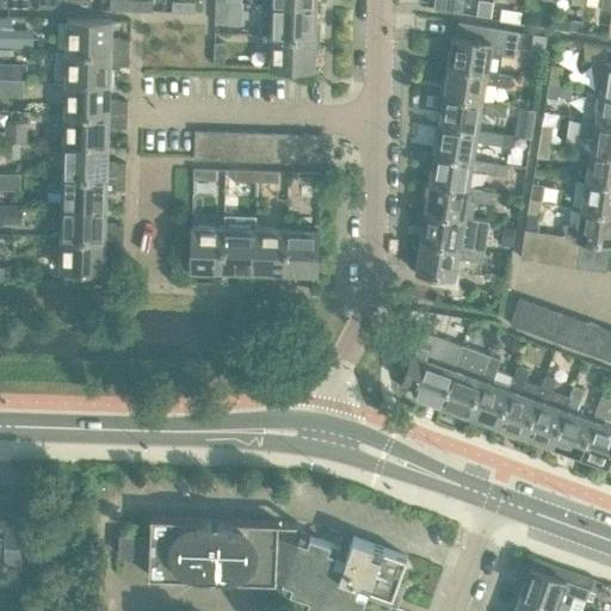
[(172,0),(172,10),(195,11),(195,0),(172,0)]
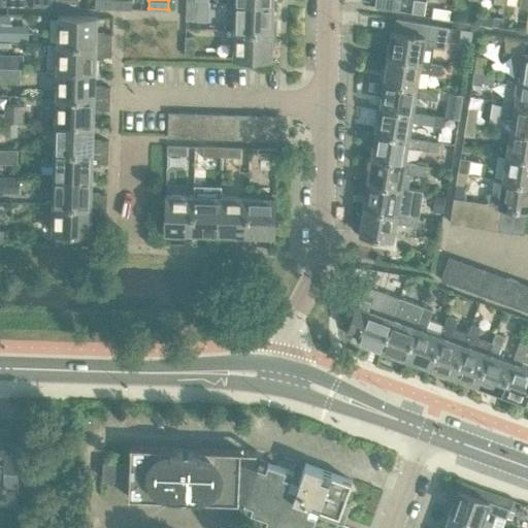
[(196,19),(196,1),(186,0),(186,19),(196,19)]
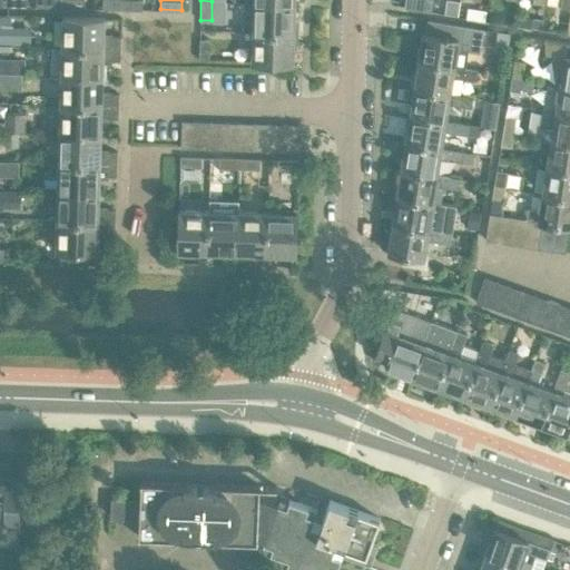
[(405,0),(405,7),(430,11),(431,0),(405,0)]
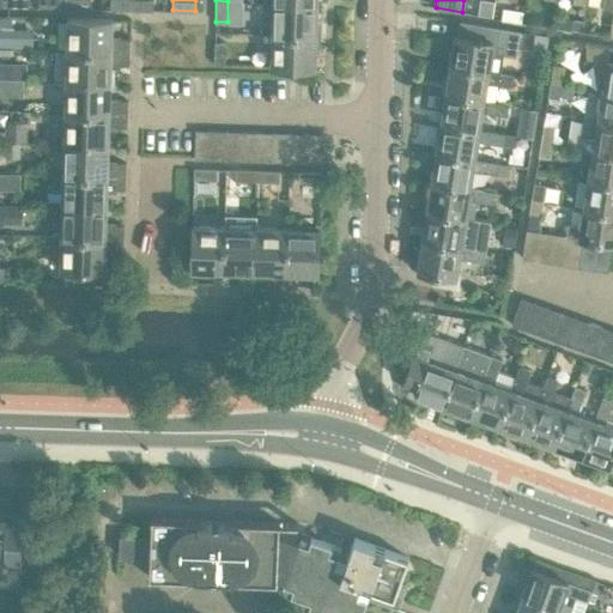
[(495,1),(486,0),(479,0),(478,14),(492,17),(495,1)]
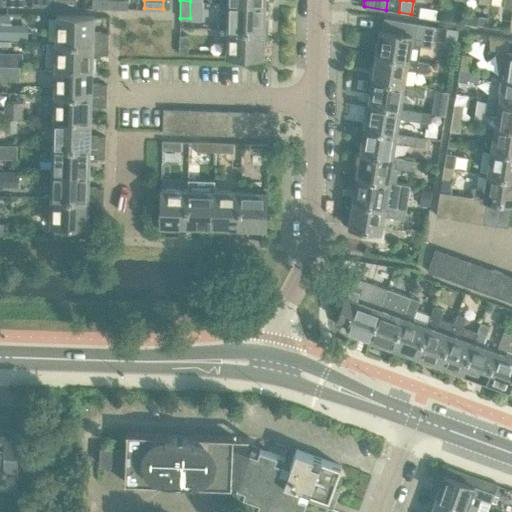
[(264,29),(265,3),(228,2),(227,28),(264,29)]
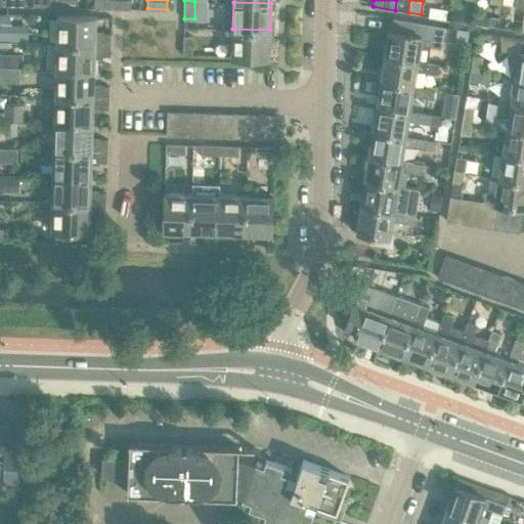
[(29,41),(30,13),(17,13),(16,41),(29,41)]
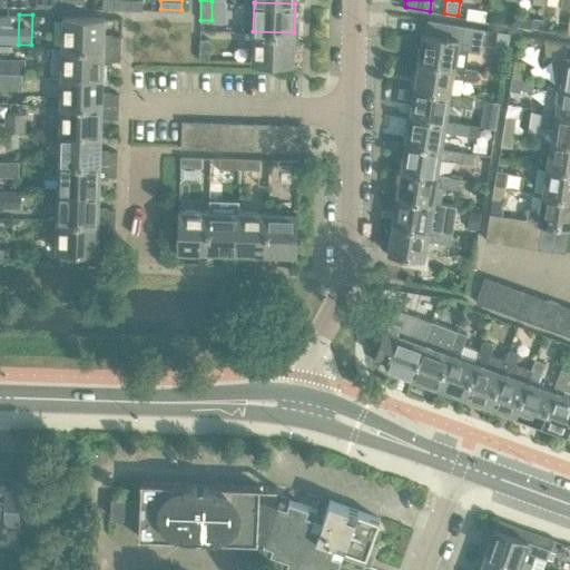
[(64,46),(121,47),(121,36),(104,35),(104,17),(64,16),(64,46)]
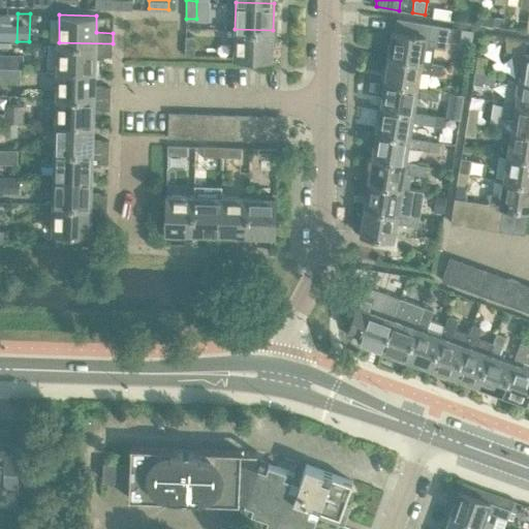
[(393,30),(389,56),(421,61),(432,62),(434,48),(445,49),(449,26),(398,19),(397,19),(395,30),(393,30)]
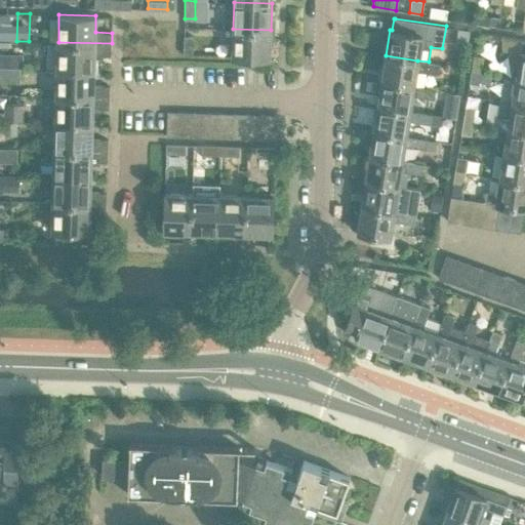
[(0,26),(0,40),(10,41),(10,27),(0,26)]
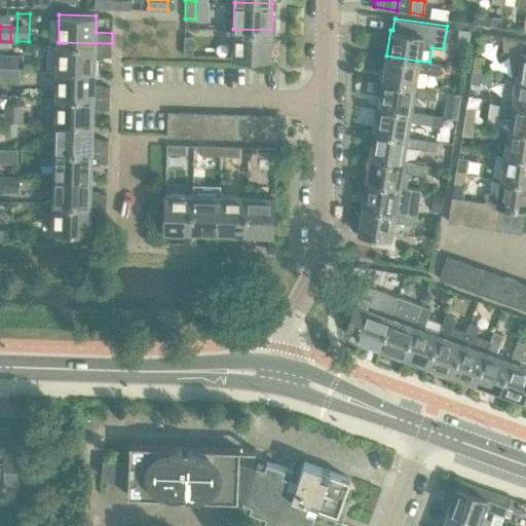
[(471,30),(459,28),(456,41),(468,43),(471,30)]
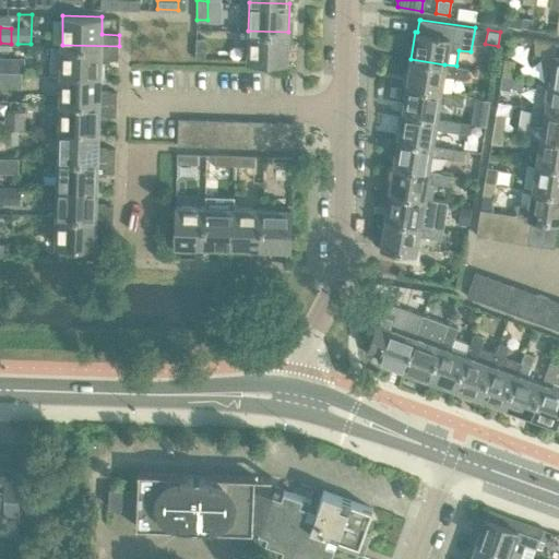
[(287,61),(288,32),(248,31),(247,60),(287,61)]
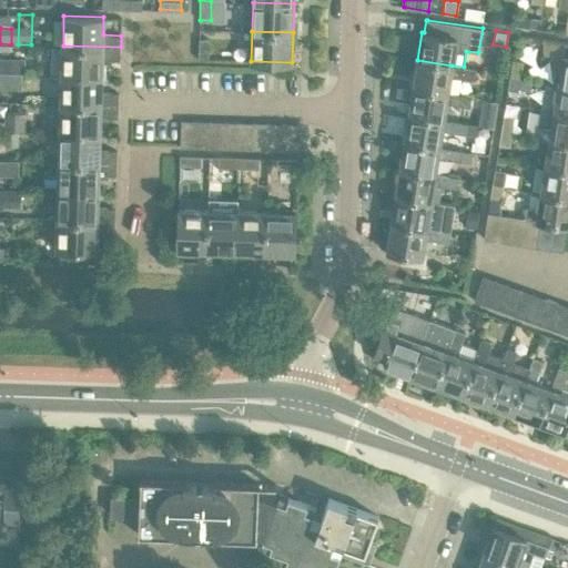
[(210,60),(210,39),(199,39),(199,59),(210,60)]
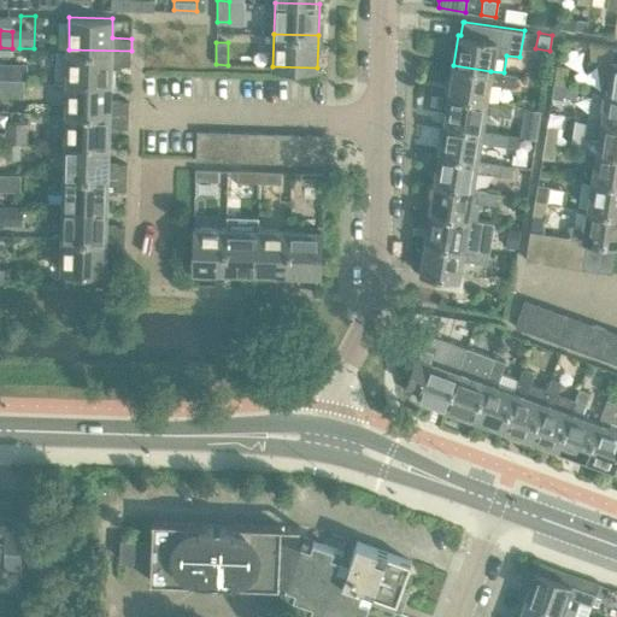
[(607,89),(616,90),(616,46),(588,42),(591,58),(599,59),(601,89),(607,89)]
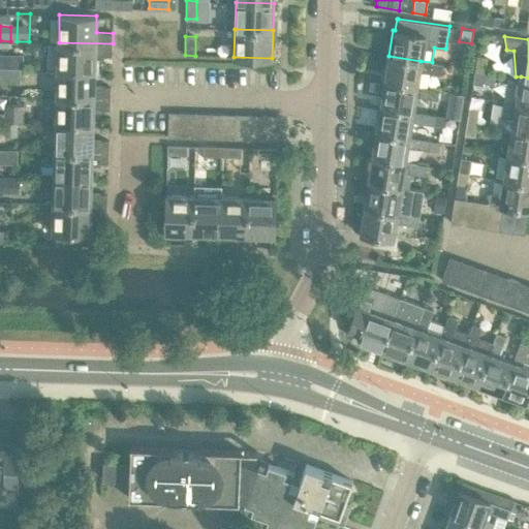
[(112,56),(113,43),(59,42),(58,69),(95,70),(95,56),(112,56)]
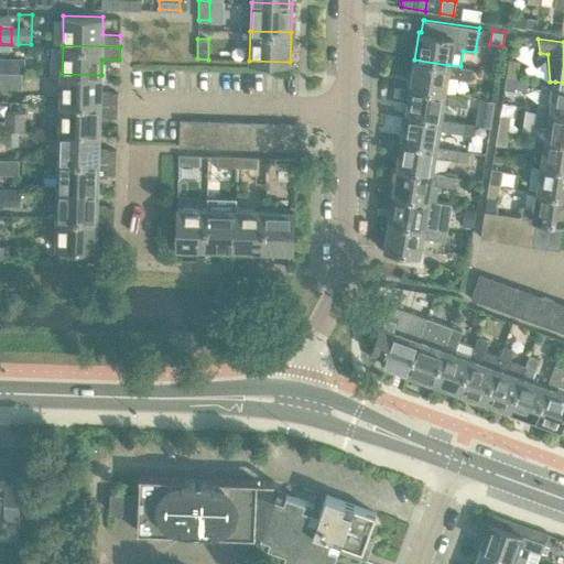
[(0,72),(24,73),(24,57),(0,56),(0,72)]
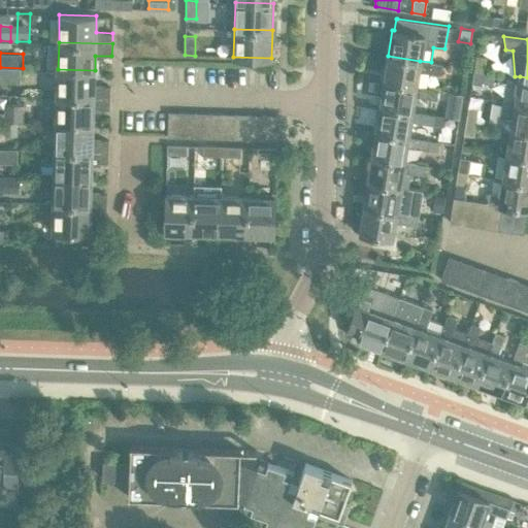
[(388,56),(384,80),(416,86),(419,70),(440,73),(441,64),(431,62),(420,61),(388,56)]
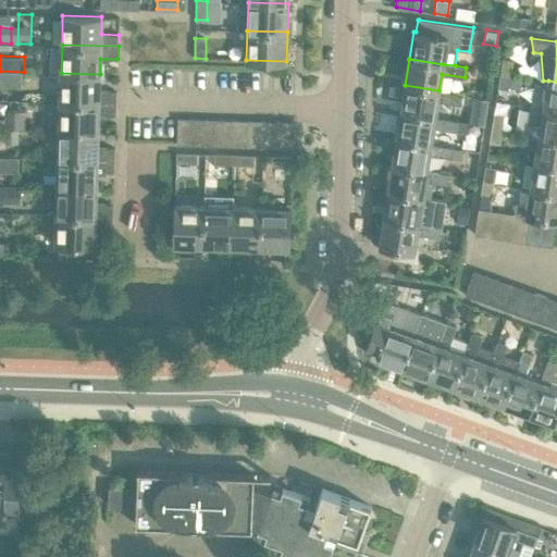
[(499,73),(510,75),(514,61),(503,59),(499,73)]
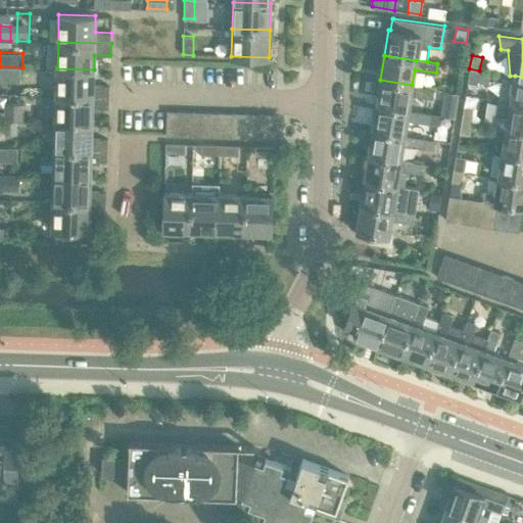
[(93,86),(94,69),(57,68),(56,95),(109,96),(109,86),(93,86)]
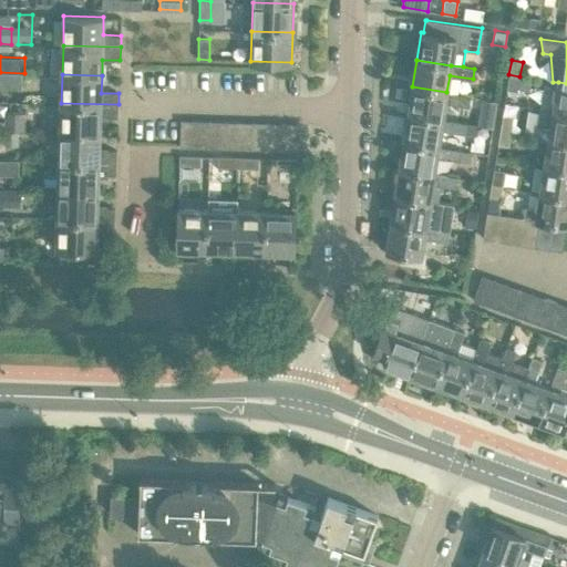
[(517,92),(519,76),(508,74),(506,90),(517,92)]
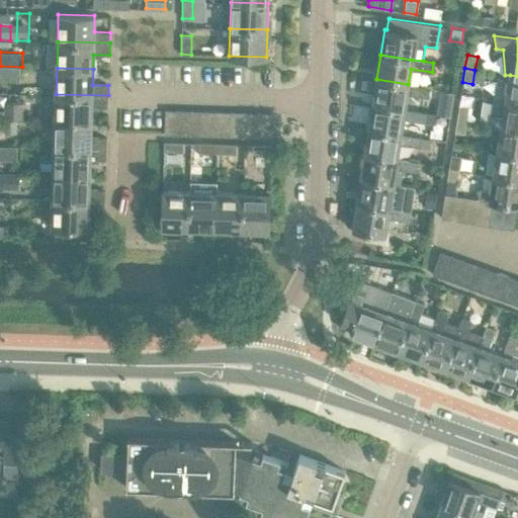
[(517,101),(517,76),(510,75),(506,99),(506,100),(517,101)]
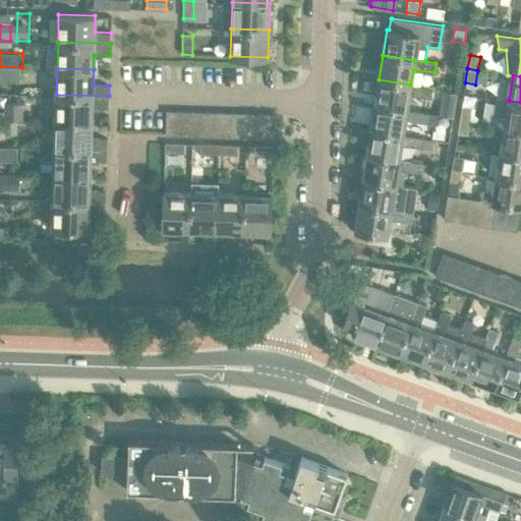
[(379,79),(374,105),(406,110),(409,95),(430,98),(432,89),(410,84),(379,79)]
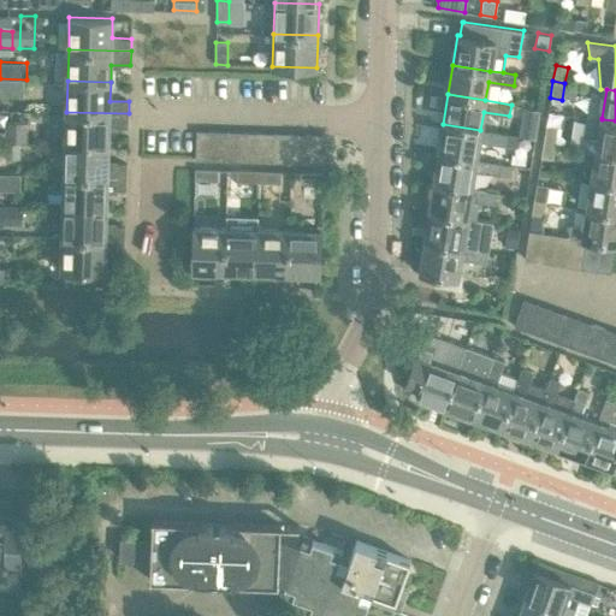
[(129,126),(129,113),(66,112),(65,143),(108,144),(110,126),(129,126)]
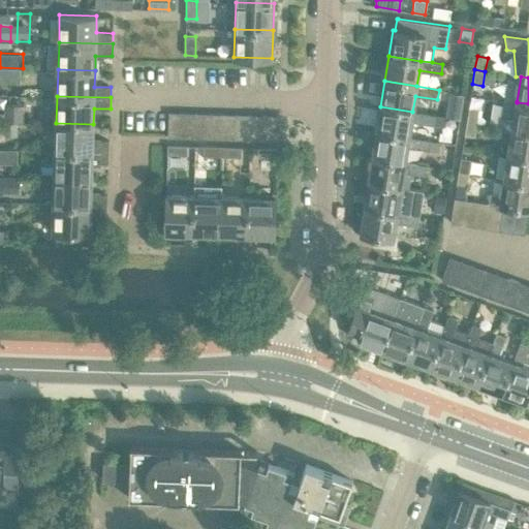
[(528,103),(517,102),(517,101),(504,100),(500,125),(512,127),(512,128),(528,130),(528,103)]
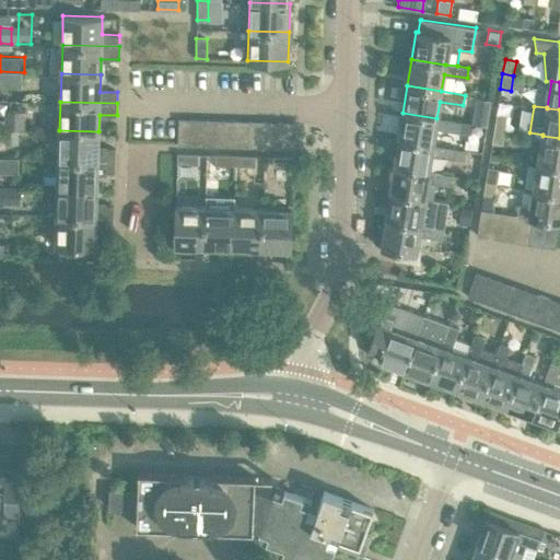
[(474,108),(471,124),(488,126),(490,111),(474,108)]
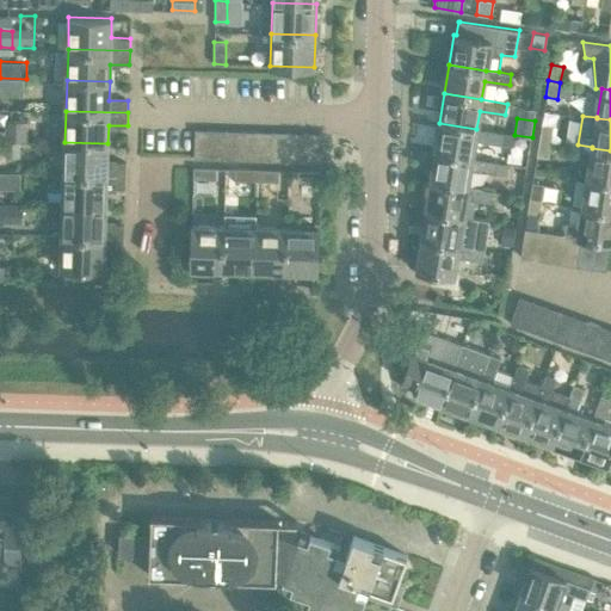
[(4,140),(7,140),(26,141),(28,121),(7,121),(5,119),(4,140)]
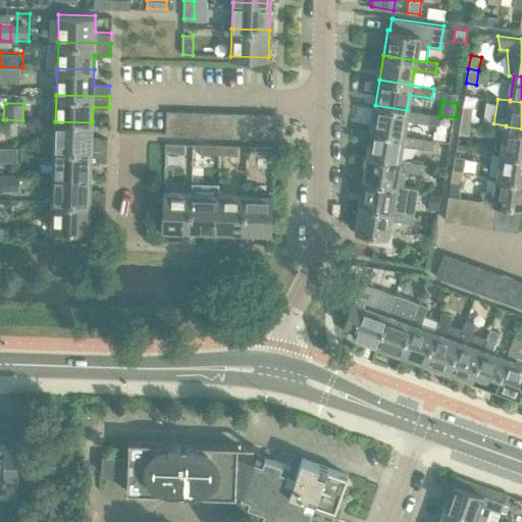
[(375,105),(371,131),(403,136),(406,119),(427,122),(429,113),(407,110),(375,105)]
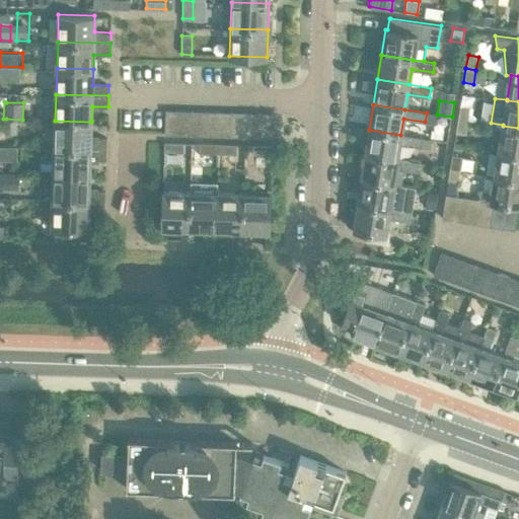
[(458,119),(468,121),(470,106),(460,104),(458,119)]
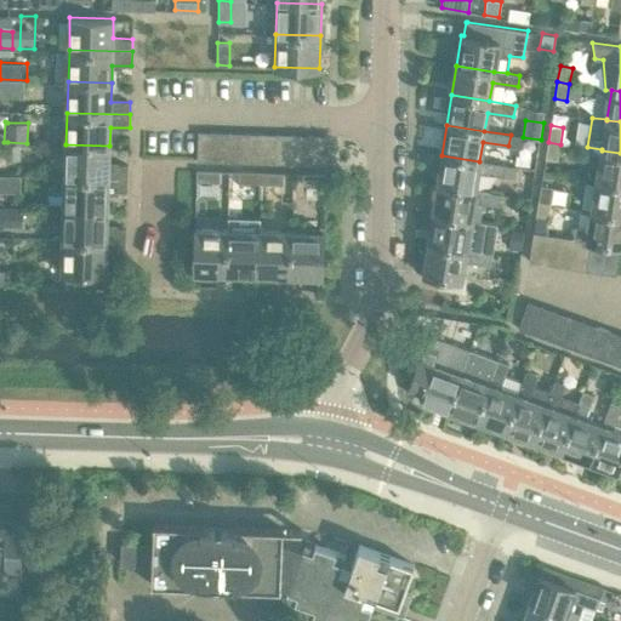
[(199,131),(198,160),(215,160),(215,132),(199,131)]
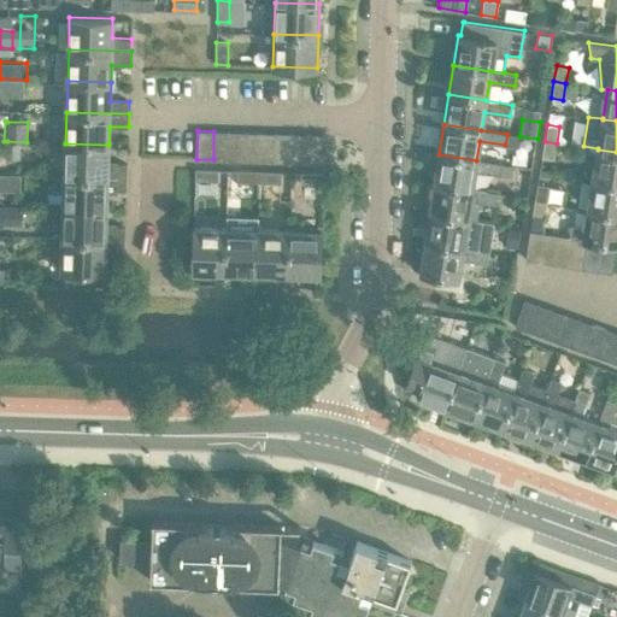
[(229,160),(229,131),(213,131),(213,159),(229,160)]
